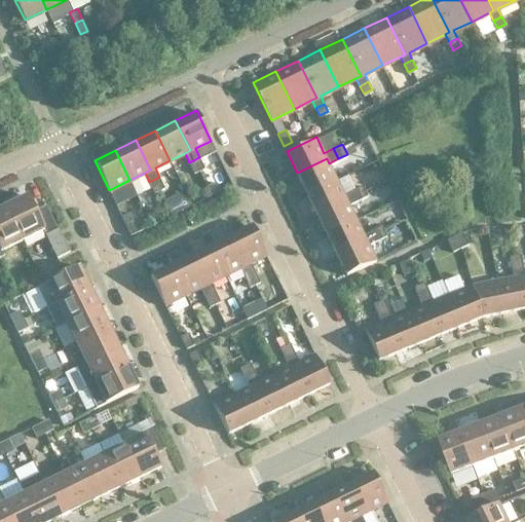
[(203,166),(199,157),(189,162),(193,172),(203,166)]
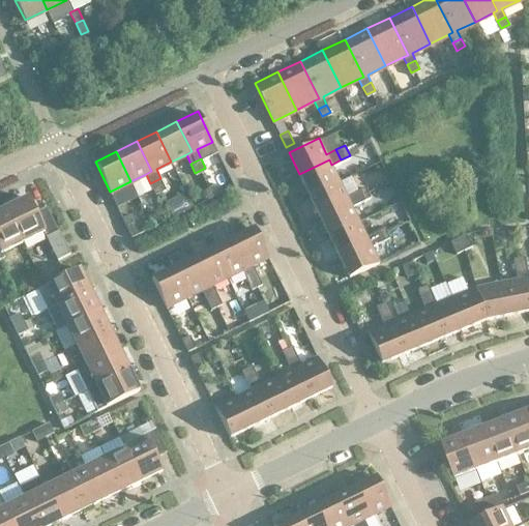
[(329,159),(299,174),(309,194),(339,179),(331,165),(329,159)]
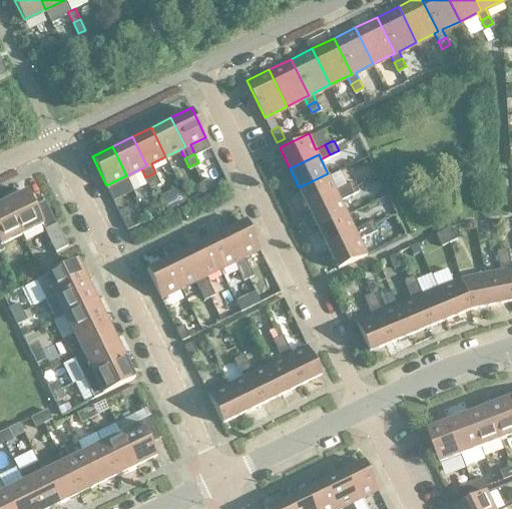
[(160,181),(155,172),(145,177),(150,186),(160,181)]
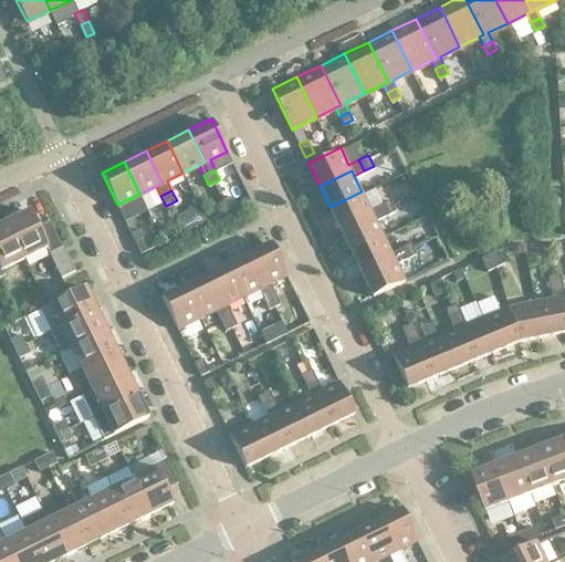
[(369,207),(362,191),(330,207),(341,229),(373,212),(375,218),(385,214),(379,203),(369,207)]
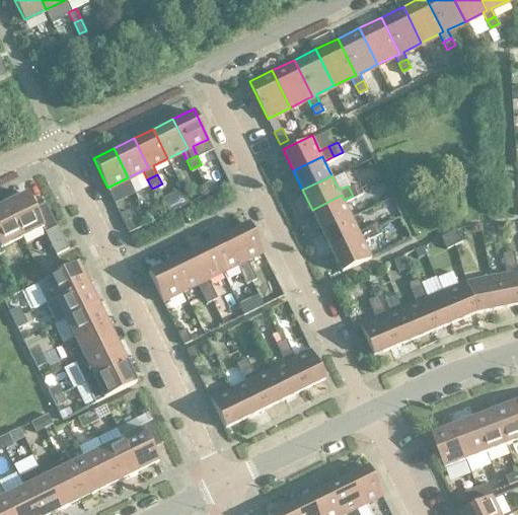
[(212,177),(203,181),(208,191),(216,187),(212,177)]
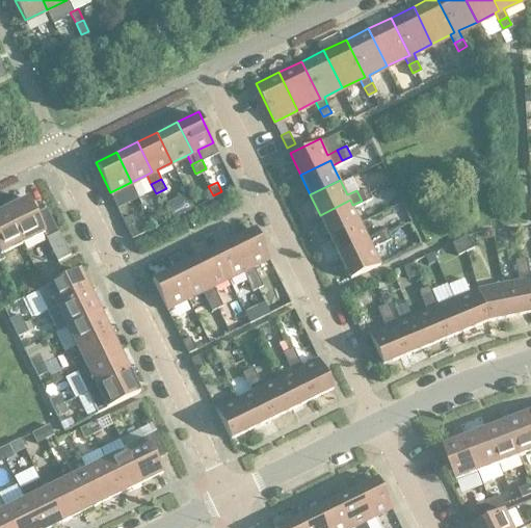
[(366,186),(356,190),(362,201),(371,196),(366,186)]
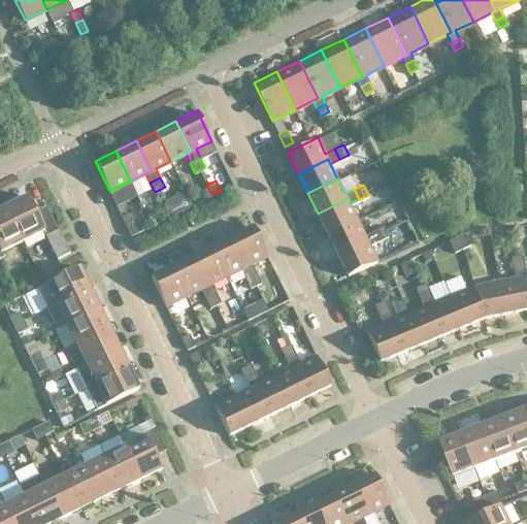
[(27,194),(5,204),(22,238),(42,228),(45,233),(58,227),(45,203),(34,208),(27,194)]
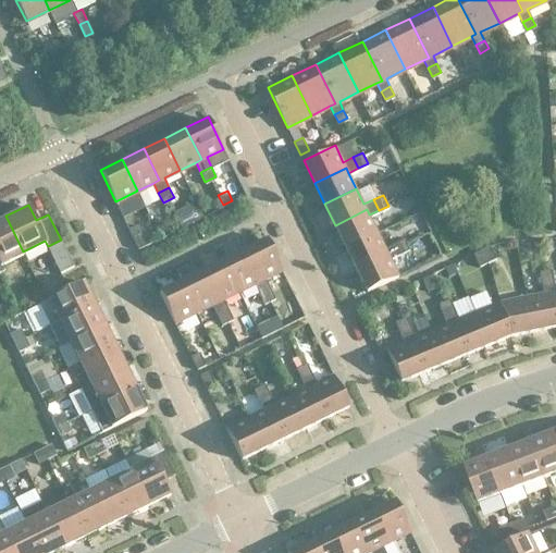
[(367,209),(335,225),(345,246),(377,231),(369,214),(367,209)]
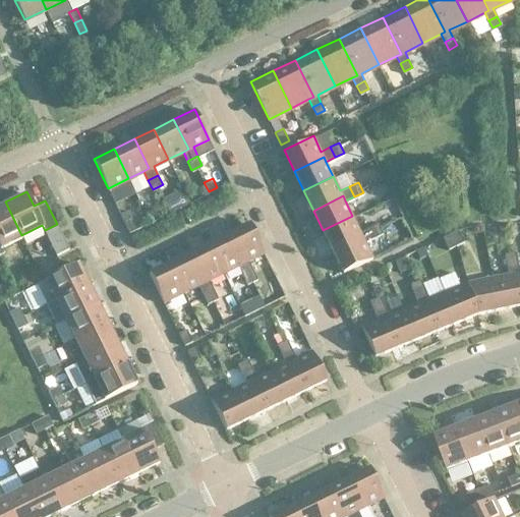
[(21,235),(5,202),(0,204),(0,251),(3,250),(1,245),(21,235)]
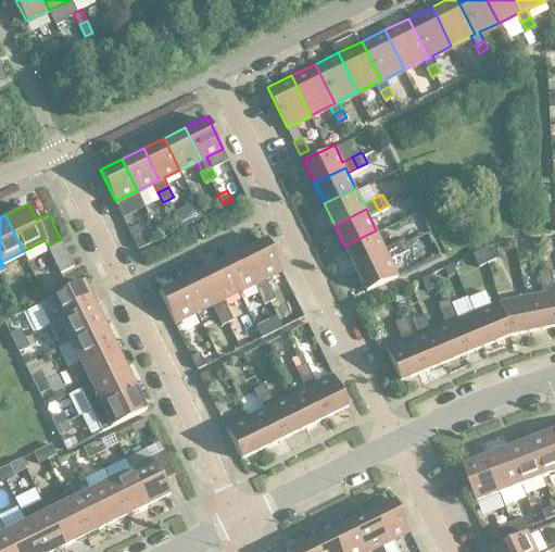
[(140,229),(131,234),(138,247),(146,242),(140,229)]
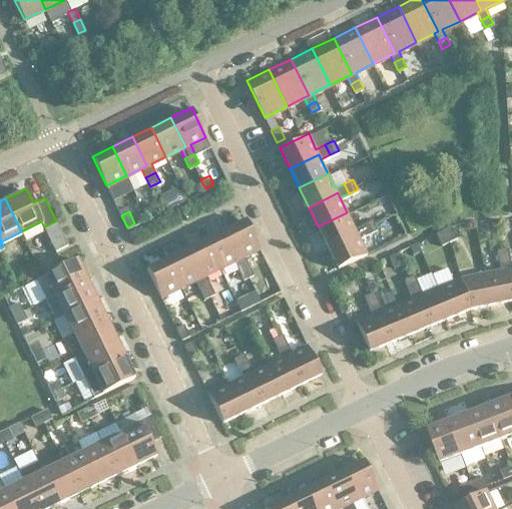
[(354,226),(347,212),(318,226),(328,245),(357,231),(359,236),(368,232),(363,222),(354,226)]
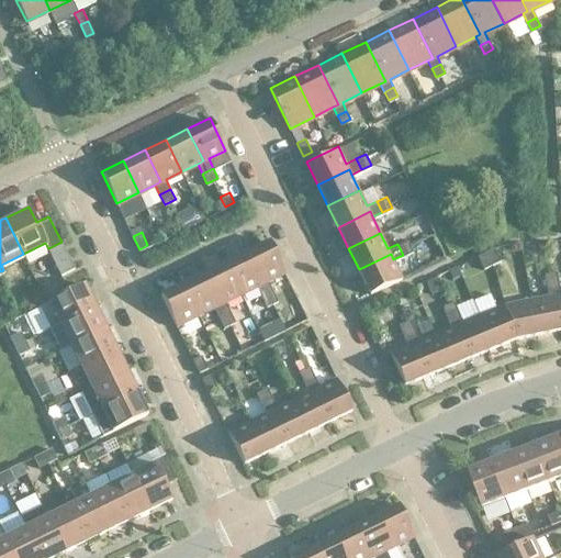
[(407,238),(397,244),(403,255),(413,249),(407,238)]
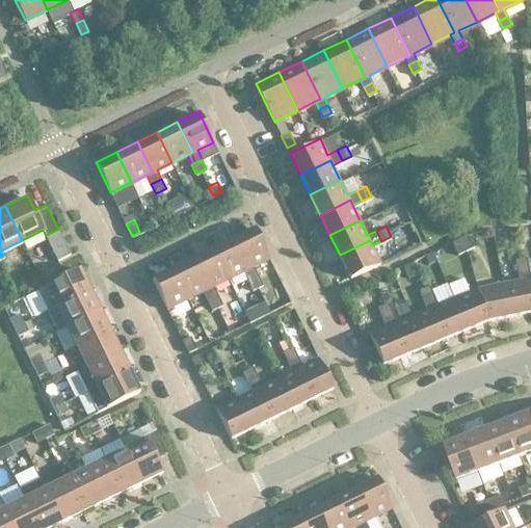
[(269,257),(255,227),(233,237),(248,267),(243,269),(247,279),(258,273),(254,264),(269,257)]
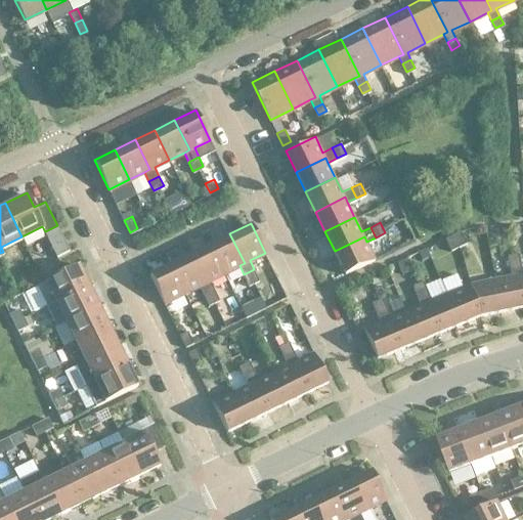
[(58,225),(57,225),(45,231),(56,255),(70,249),(58,225)]
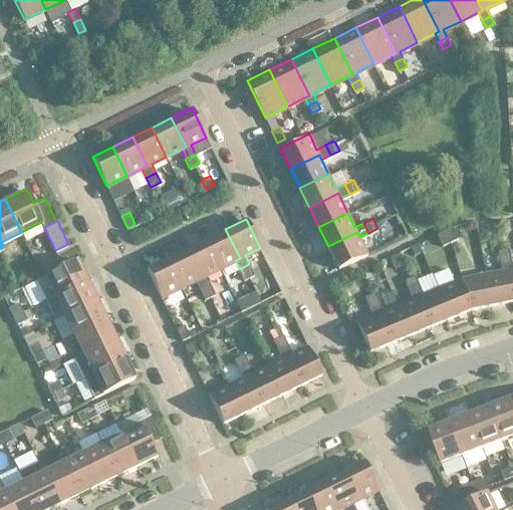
[(457,236),(452,225),(444,228),(450,240),(457,236)]
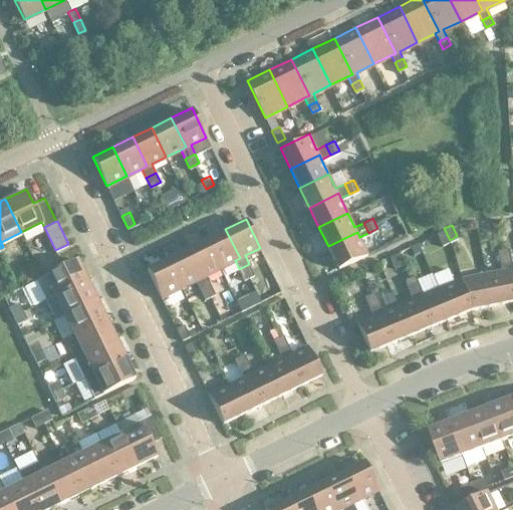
[(450,240),(444,228),(437,232),(442,244),(450,240)]
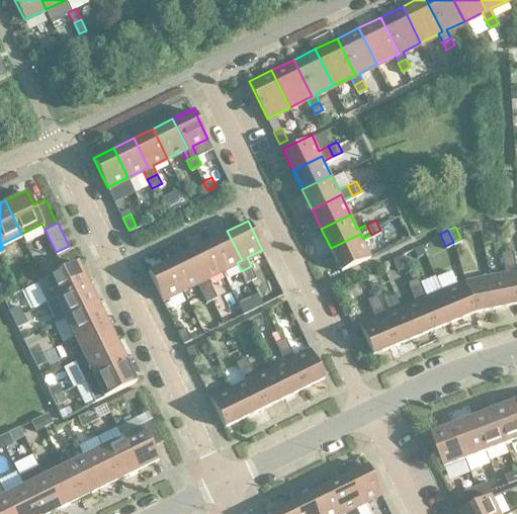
[(242,260),(227,231),(207,240),(222,269),(237,262),(242,260)]
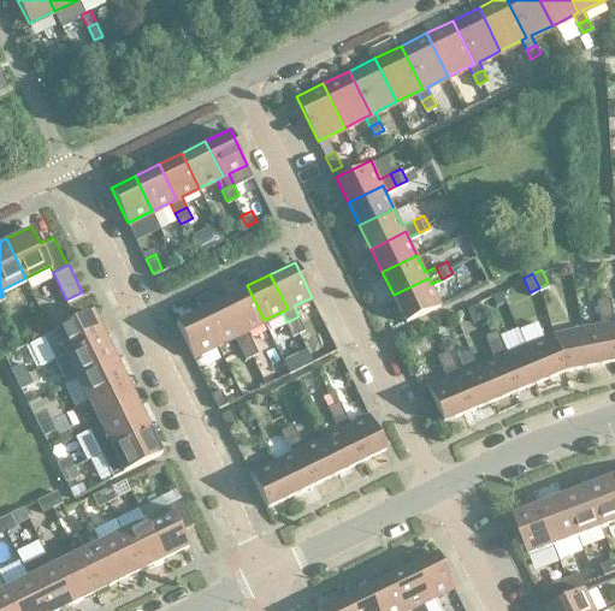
[(429,278),(394,295),(404,320),(441,302),(431,284),(429,278)]
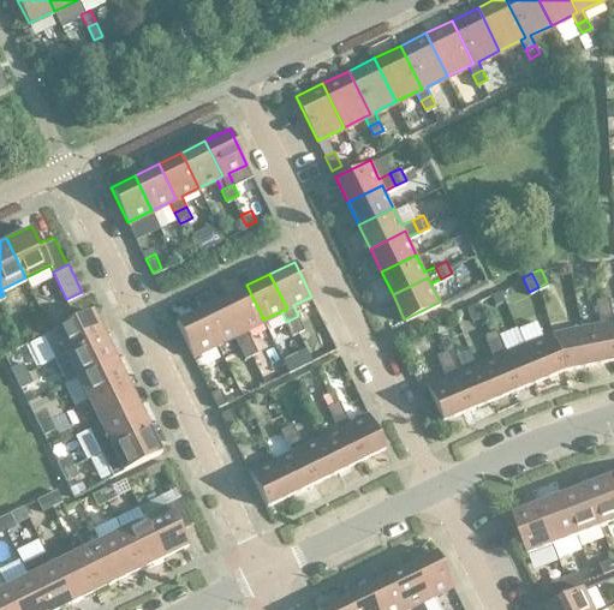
[(263,320),(246,285),(224,297),(240,332),(234,334),(239,345),(251,339),(246,328),(263,320)]
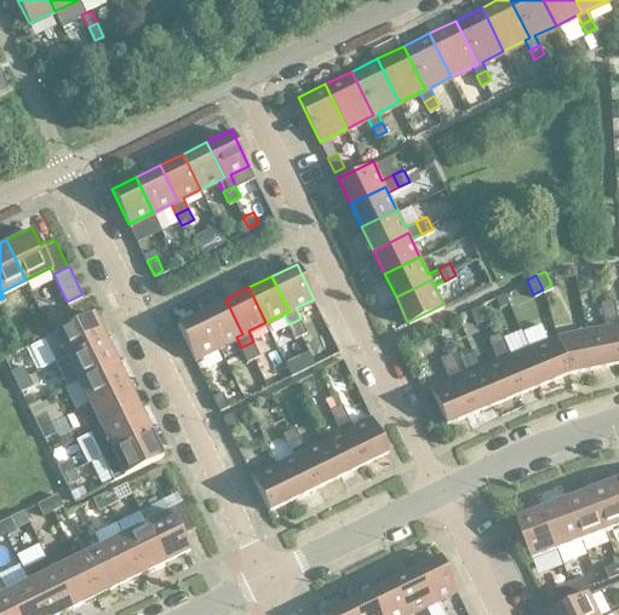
[(600,299),(602,311),(615,309),(613,297),(600,299)]
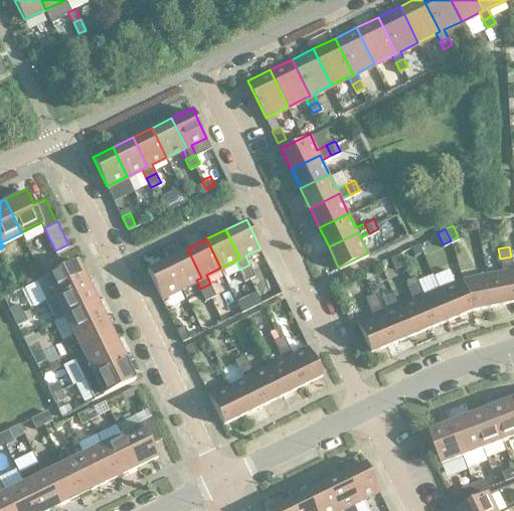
[(201,278),(187,248),(167,258),(182,287),(196,280),(201,278)]
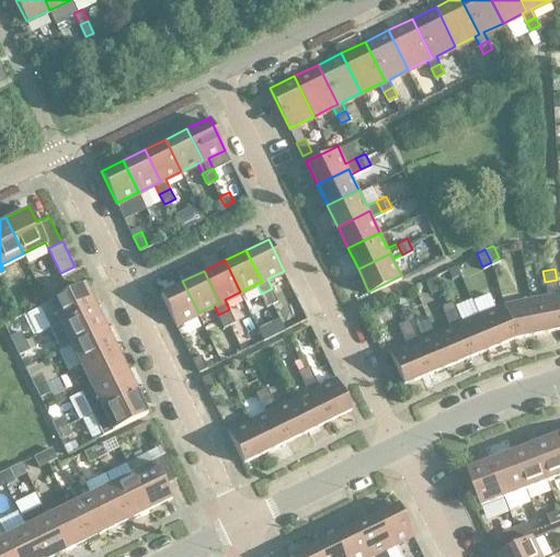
[(434,274),(424,279),(431,292),(440,287),(434,274)]
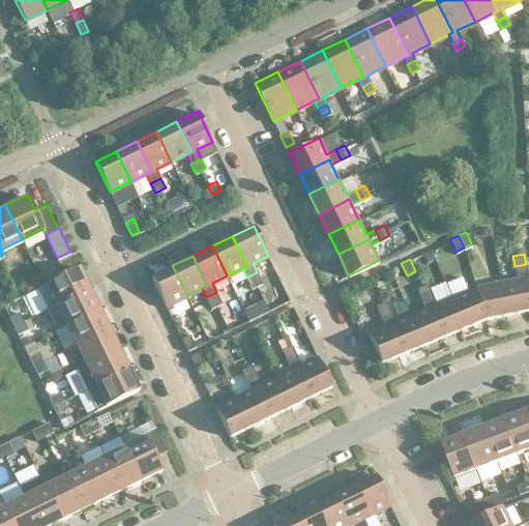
[(528,274),(526,264),(515,266),(517,276),(500,280),(507,313),(528,309),(528,303),(523,275),(528,274)]
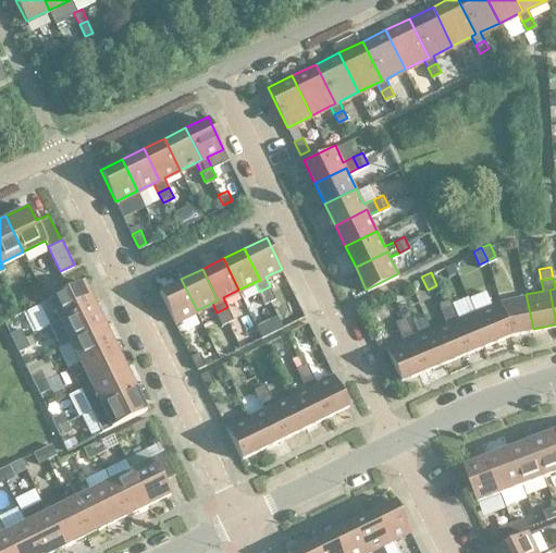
[(197,310),(181,279),(159,290),(174,321),(197,310)]
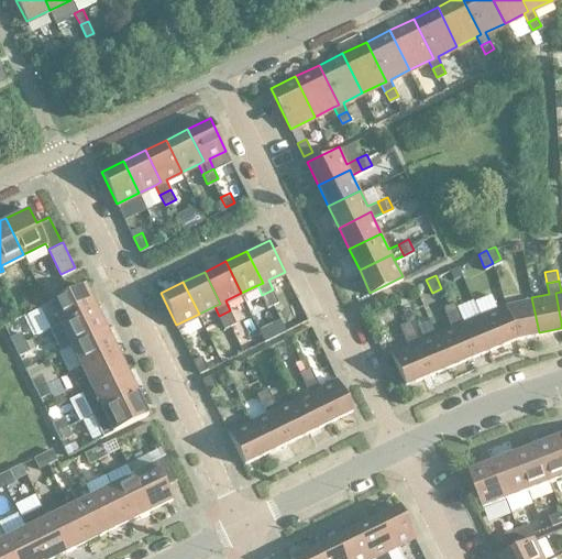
[(95,305),(84,283),(37,305),(48,327),(50,327),(95,305)]
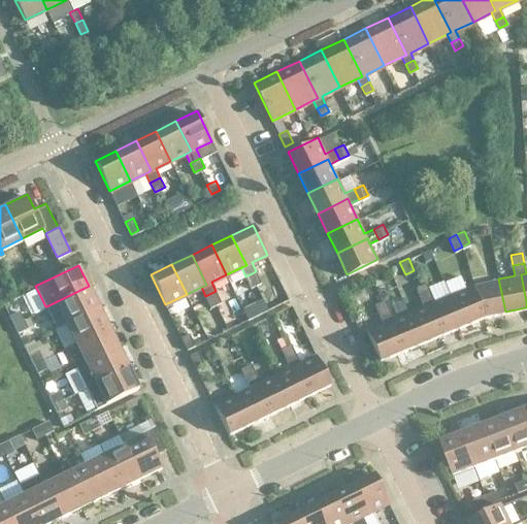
[(24,272),(22,279),(27,289),(42,282),(35,267),(24,272)]
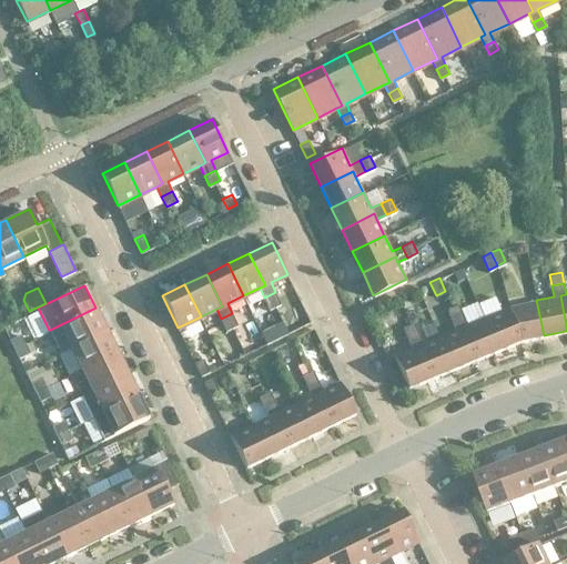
[(281,302),(275,292),(264,298),(270,308),(281,302)]
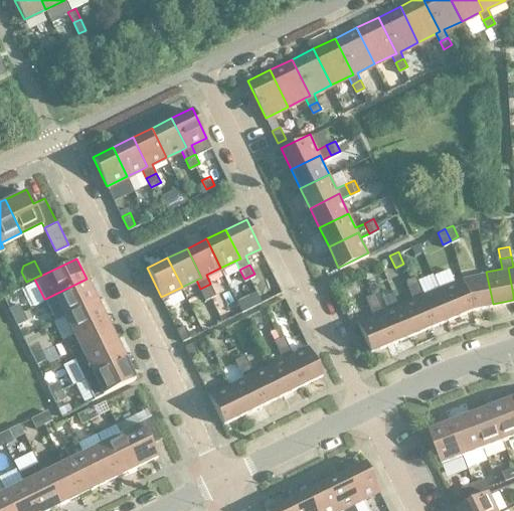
[(493,304),(486,272),(462,277),(471,308),(493,304)]
